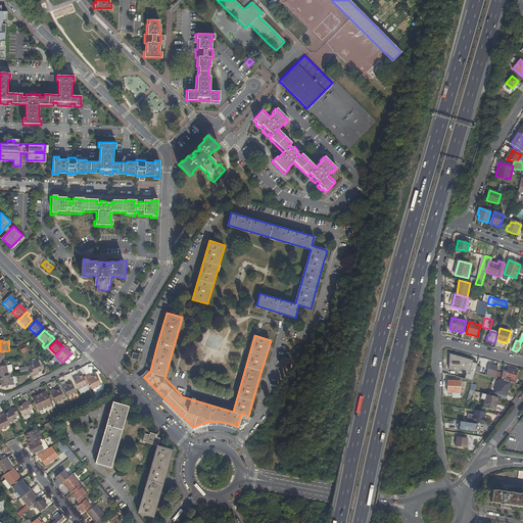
[(473,361),(449,354),(448,370),(469,375),(473,361)]
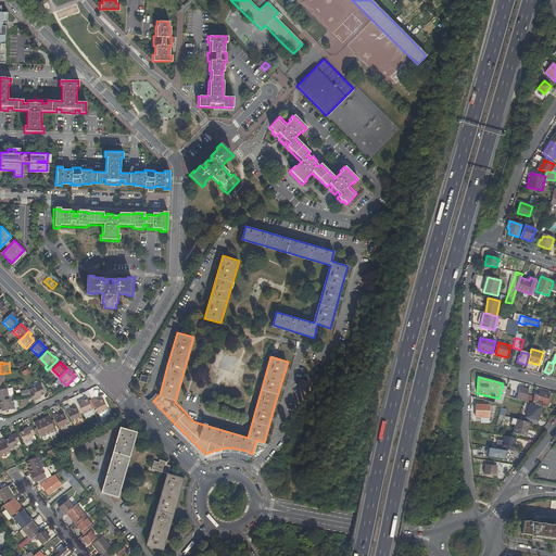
[(39,386),(27,392),(29,396),(33,403),(36,401),(35,400),(43,395),(39,386)]
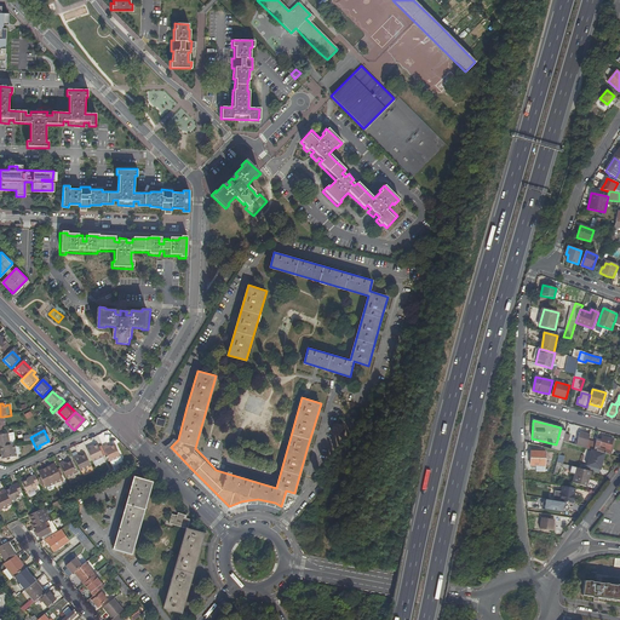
[(590,449),(593,451),(596,442),(589,440),(590,435),(580,432),(578,441),(577,446),(590,449)]
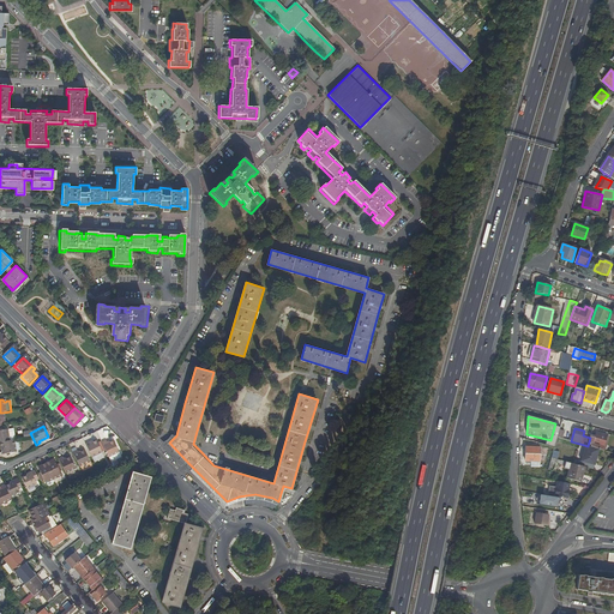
[(558,438),(570,440),(570,437),(563,434),(564,431),(560,429),(558,438)]
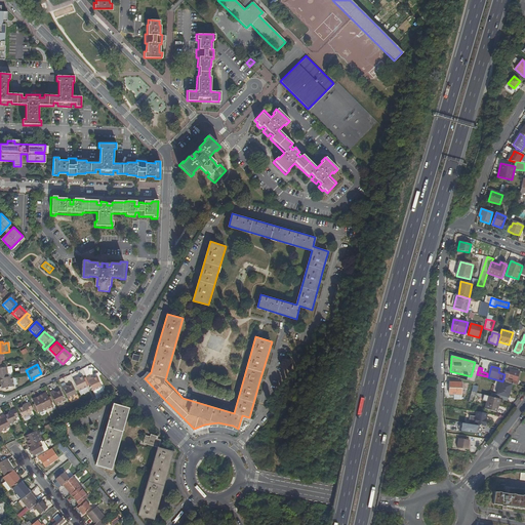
[(509,373),(506,372),(505,374),(502,381),(505,381),(516,385),(517,380),(519,372),(510,369),(509,373)]
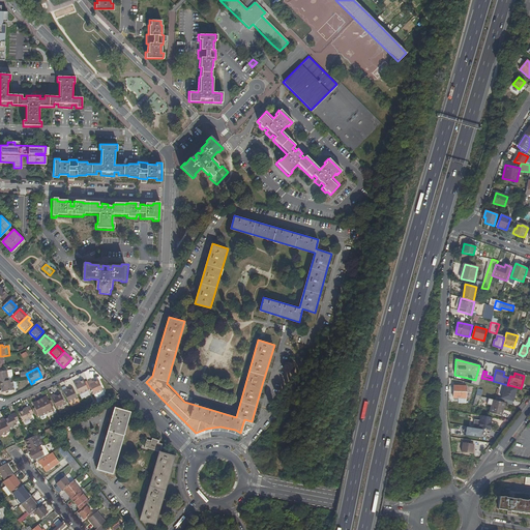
[(0,382),(0,389),(1,393),(13,391),(11,381),(7,382),(0,382)]
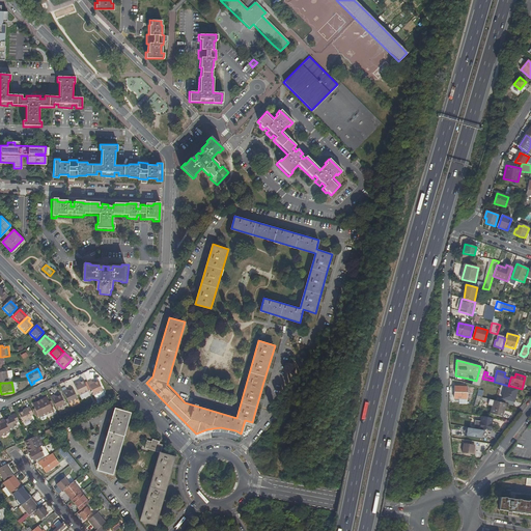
[(82,383),(73,387),(77,396),(87,392),(82,383)]
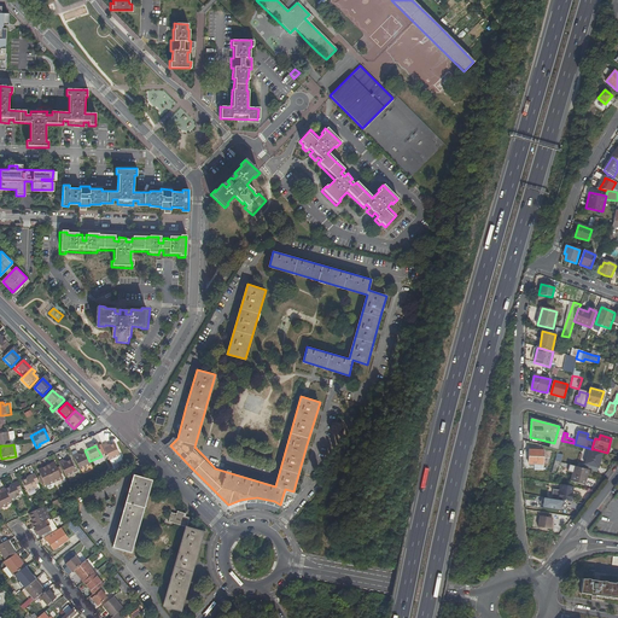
[(105,445),(100,447),(108,461),(118,456),(112,445),(106,449),(105,445)]
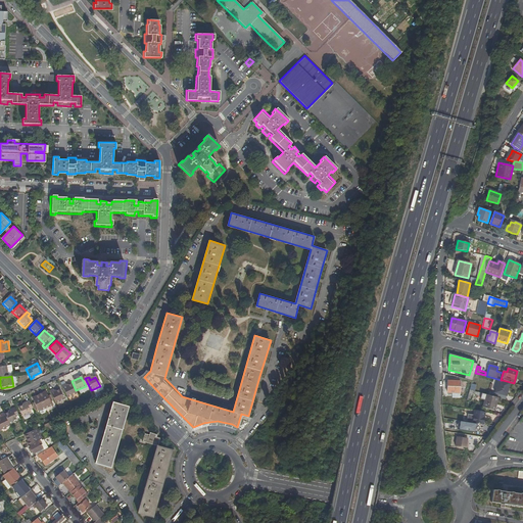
[(506,395),(509,382),(503,380),(501,380),(497,379),(494,392),(506,395)]
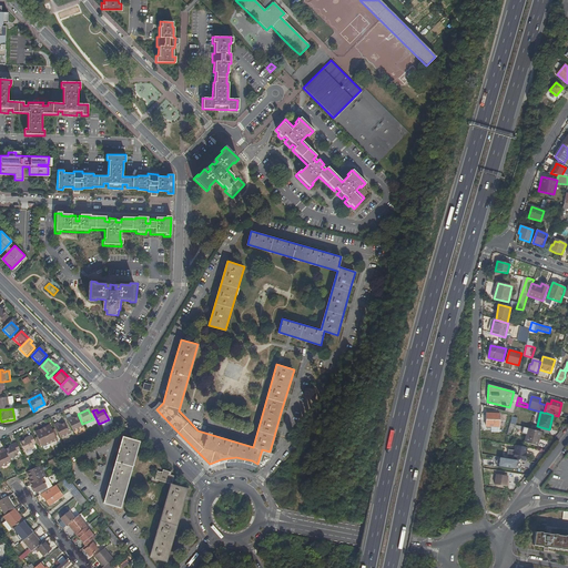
[(499,414),(486,414),(486,426),(499,427),(499,414)]
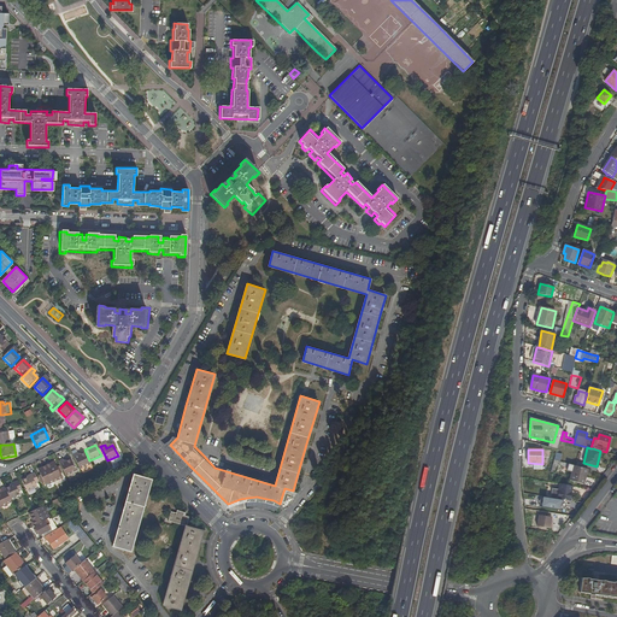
[(76,454),(71,456),(78,470),(88,465),(82,454),(77,457),(76,454)]
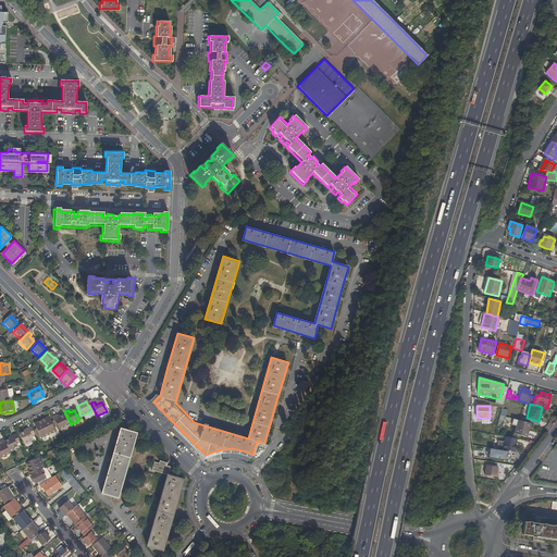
[(56,416),(51,418),(58,431),(66,426),(62,416),(57,419),(56,416)]
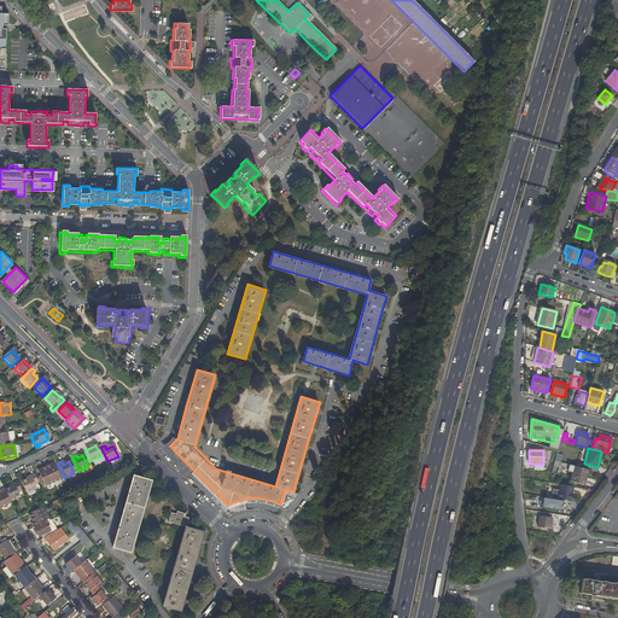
[(52,464),(44,468),(51,484),(59,479),(58,476),(54,468),(52,464)]
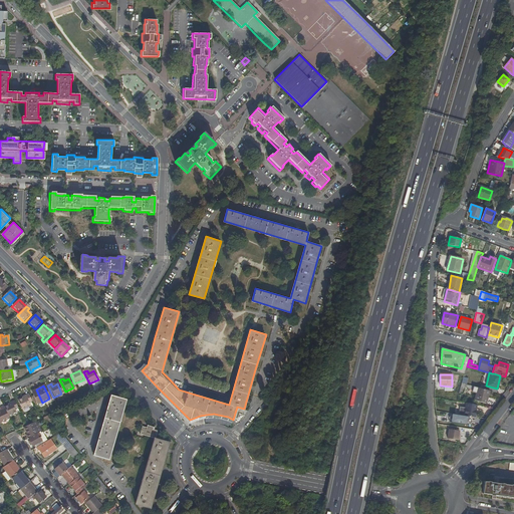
[(487,402),(490,392),(479,388),(476,399),(487,402)]
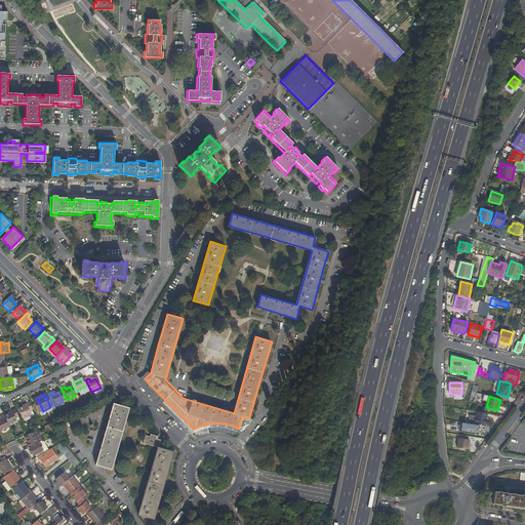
[(37,398),(31,400),(33,405),(36,411),(37,413),(43,411),(37,398)]
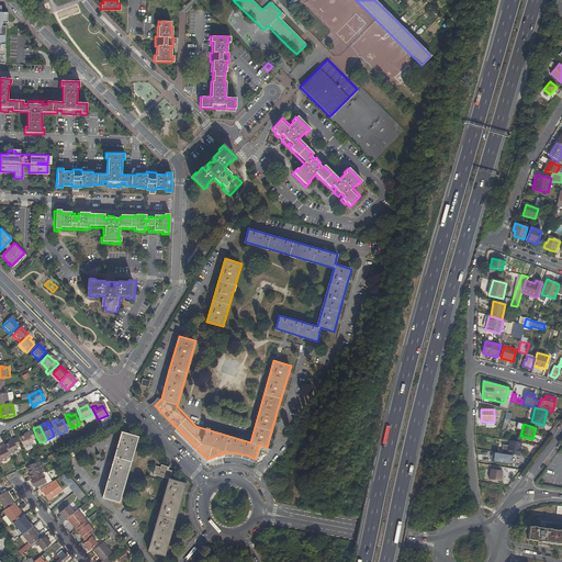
[(126,471),(134,446),(137,434),(122,429),(121,429),(110,467),(101,494),(119,498),(123,483),(126,471)]
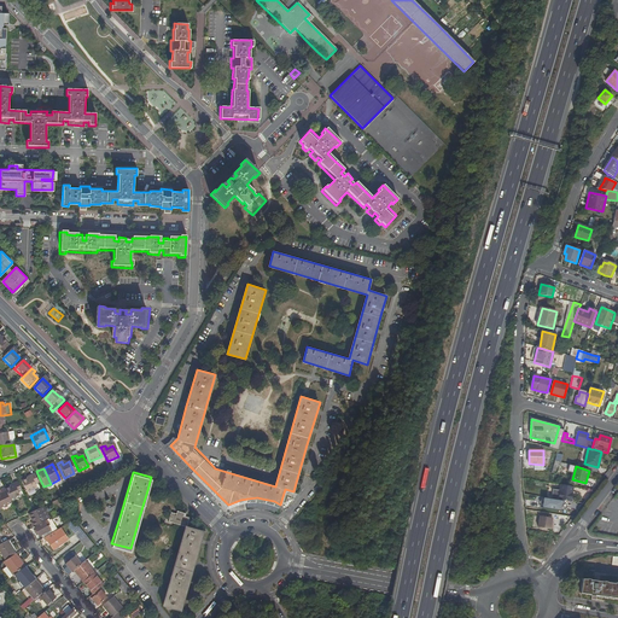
[(36,483),(33,474),(29,477),(29,478),(21,482),(25,493),(34,488),(33,485),(36,483)]
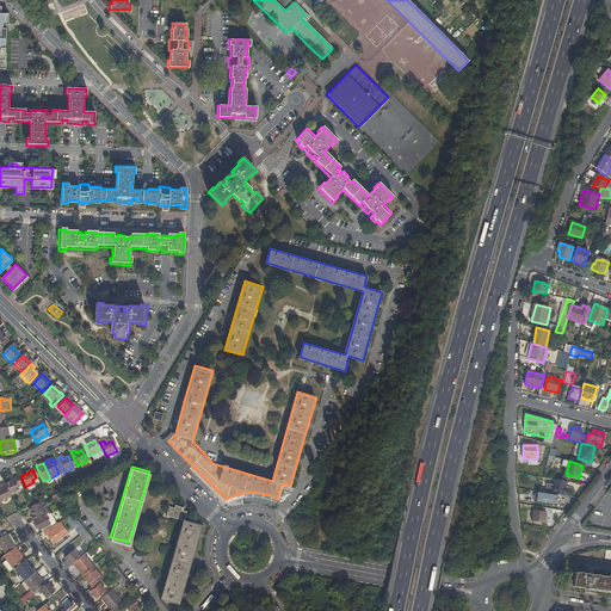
[(2,485),(7,494),(18,491),(17,487),(19,486),(16,477),(12,479),(12,480),(2,485)]
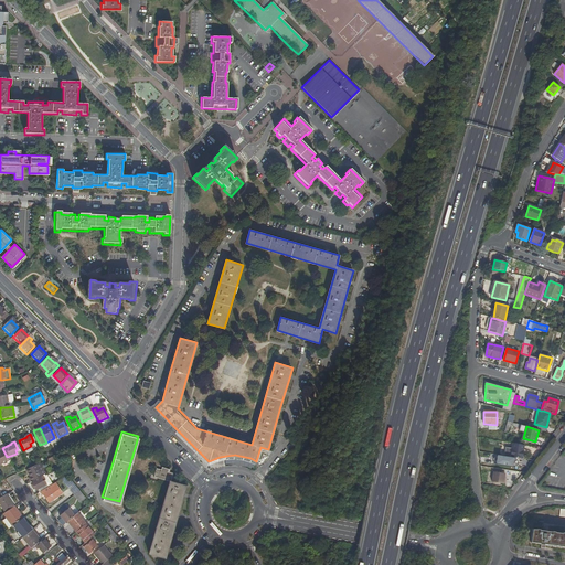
[(513,444),(511,457),(515,457),(518,457),(522,458),(524,445),(513,444)]
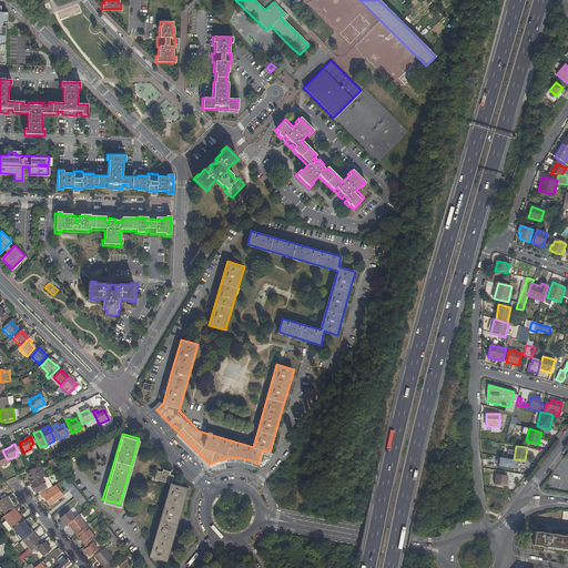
[(514,459),(499,457),(498,466),(516,469),(518,459),(514,459)]
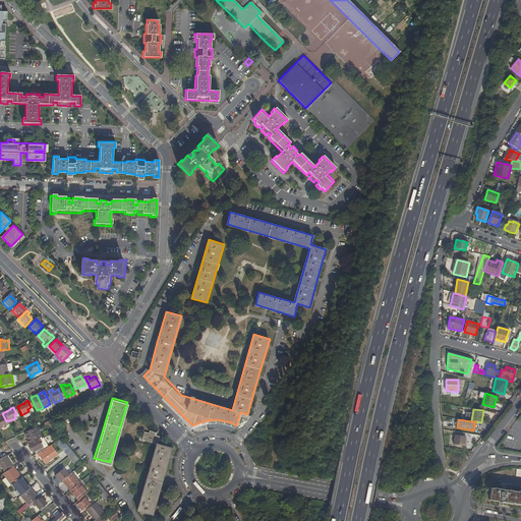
[(47,421),(45,421),(46,423),(48,422),(53,429),(56,428),(49,420),(47,421)]
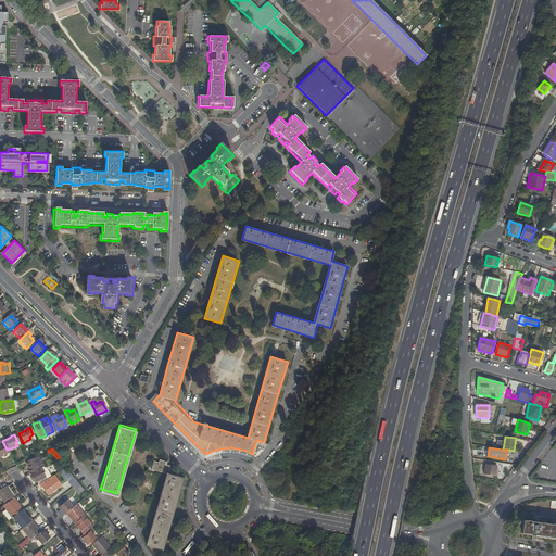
[(43,465),(38,454),(26,460),(29,467),(27,467),(29,472),(41,467),(43,465)]
